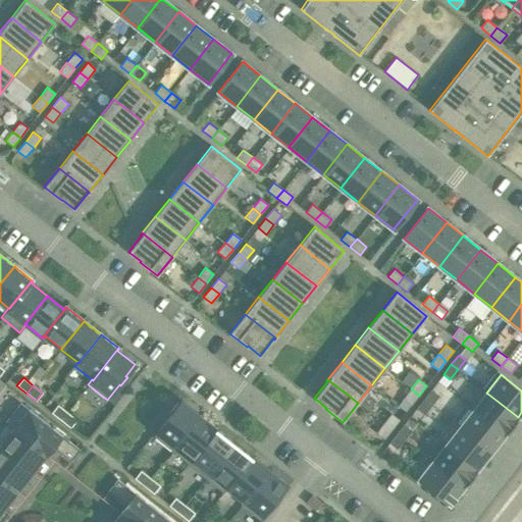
[(411,388),(403,399),(411,405),(419,396),(411,388)]
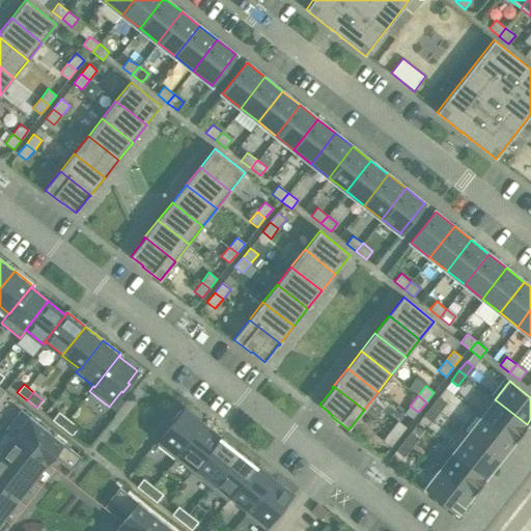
[(439,396),(431,406),(438,411),(445,401),(439,396)]
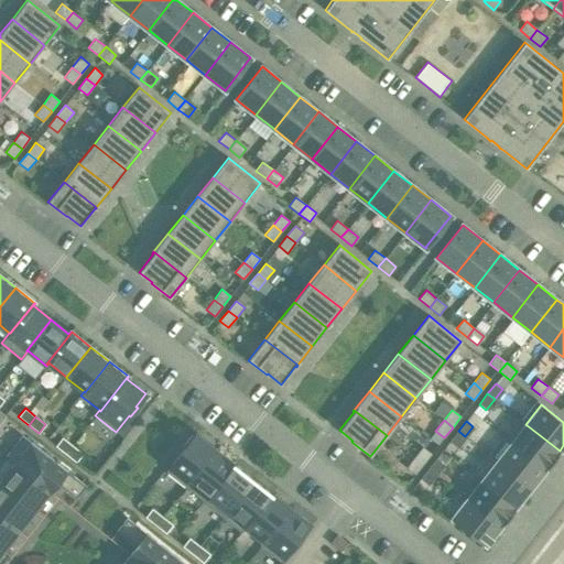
[(525,424),(510,442),(545,469),(560,451),(525,424)]
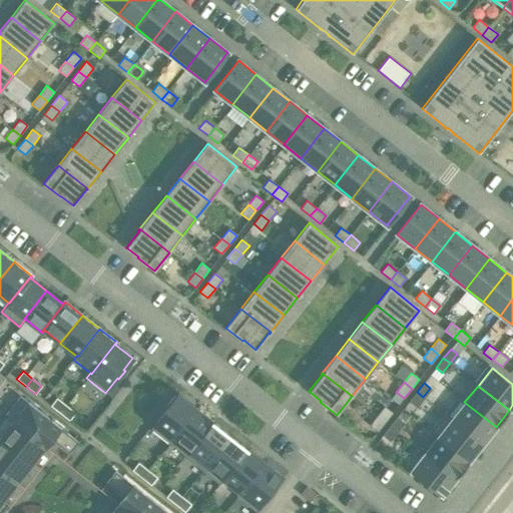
[(417,392),(409,402),(416,407),(423,397),(417,392)]
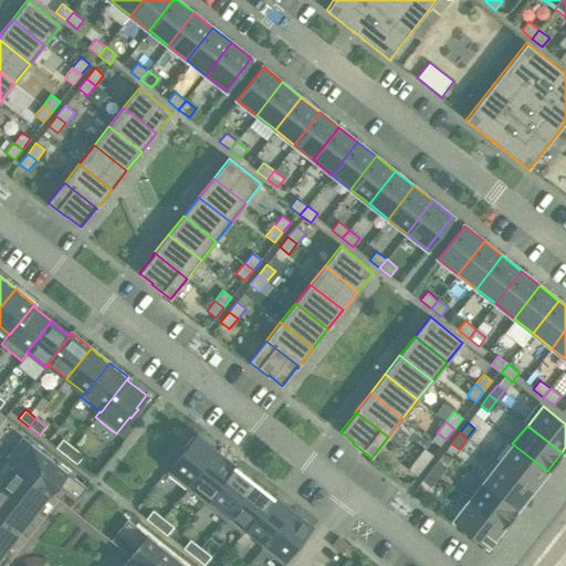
[(187,448),(167,473),(186,489),(216,451),(197,436),(195,439),(192,437),(185,447),(187,448)]
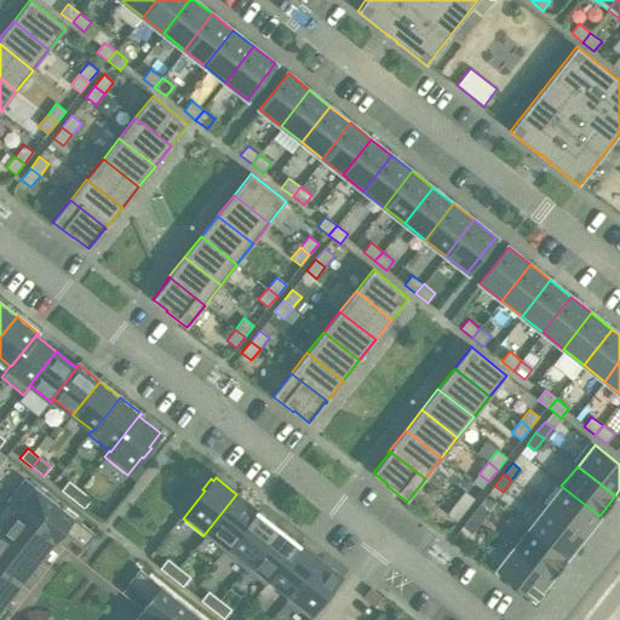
[(26,480),(7,501),(55,540),(62,530),(84,547),(95,534),(26,480)]
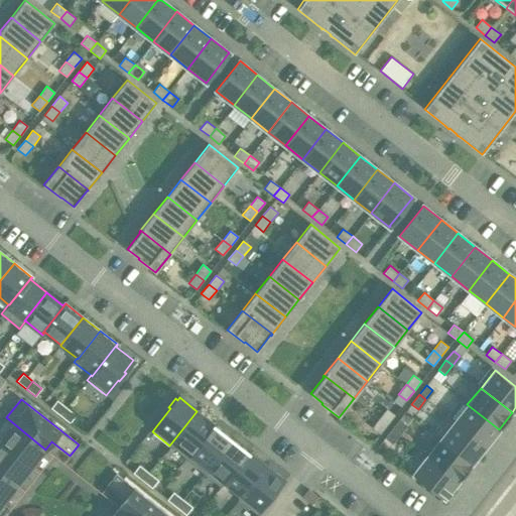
[(56,400),(50,408),(60,415),(67,408),(56,400)]
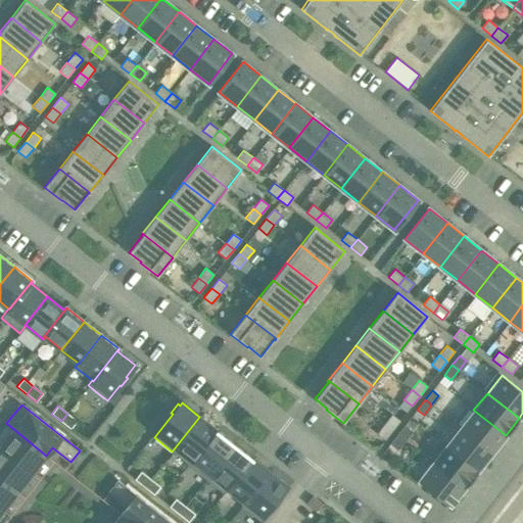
[(473,410),(460,427),(491,453),(506,435),(473,410)]
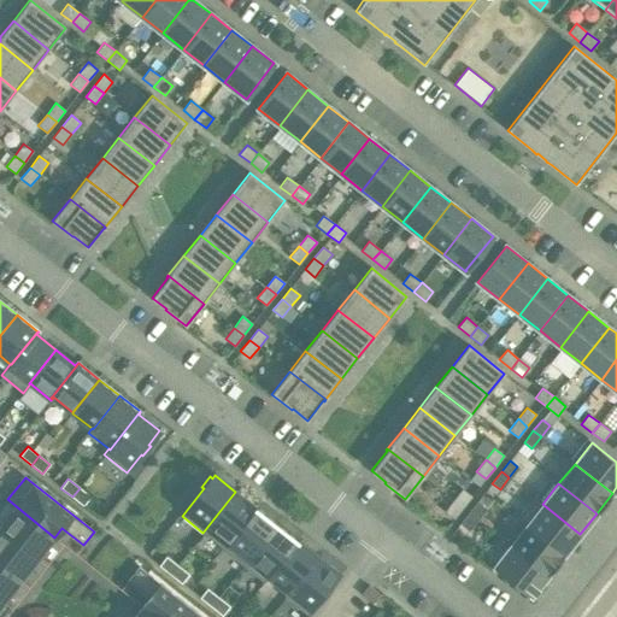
[(80,488),(72,497),(83,506),(90,497),(80,488)]
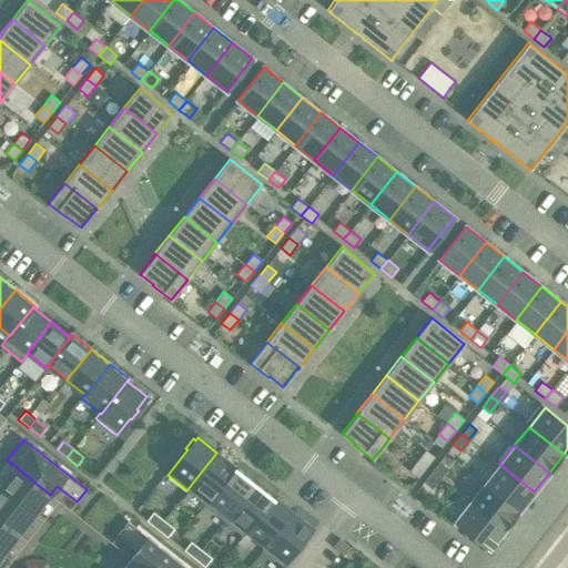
[(425,450),(417,460),(426,467),(434,457),(425,450)]
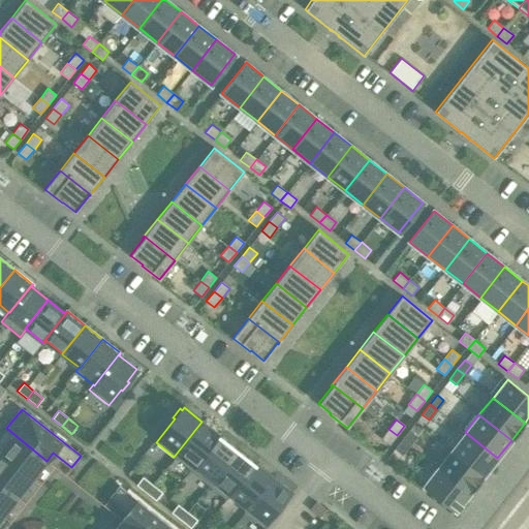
[(201,422),(174,457),(191,471),(219,435),(201,422)]
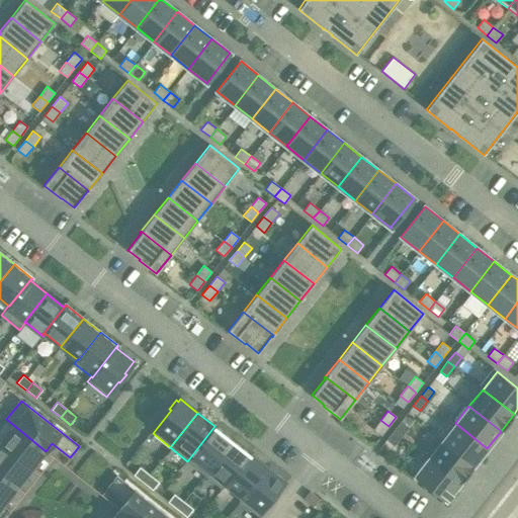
[(6,419),(0,426),(0,443),(31,469),(46,451),(6,419)]
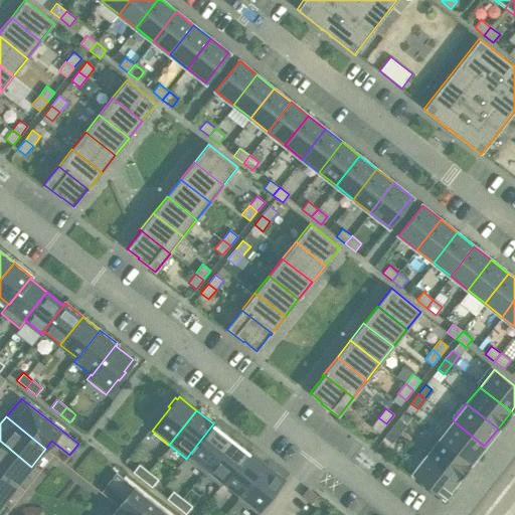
[(378,417),(371,427),(379,434),(386,423),(378,417)]
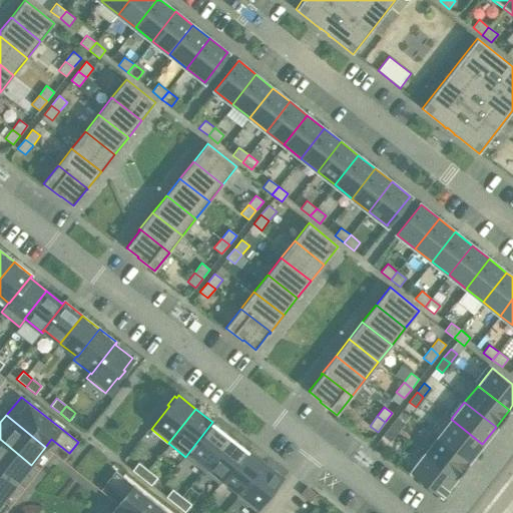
[(397,417),(390,426),(396,431),(403,422),(397,417)]
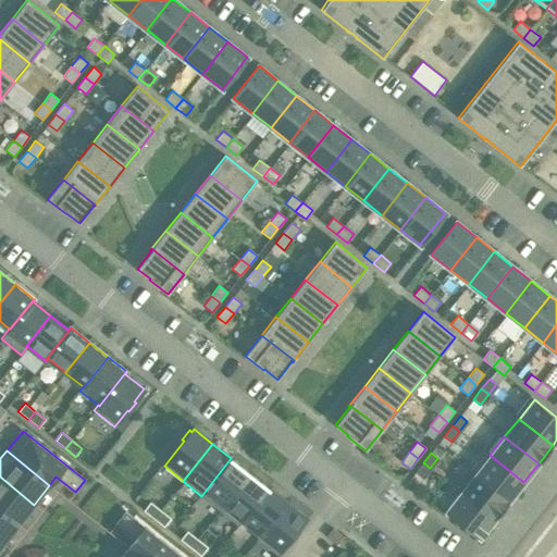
[(490,455),(475,473),(509,500),(523,482),(490,455)]
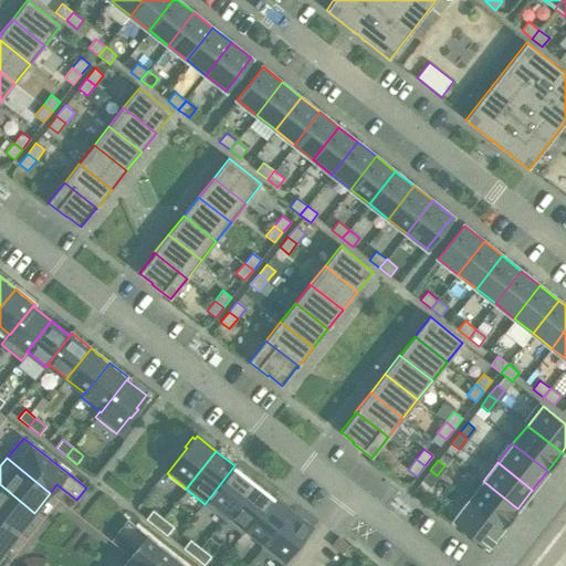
[(234,465),(205,504),(223,519),(253,480),(234,465)]
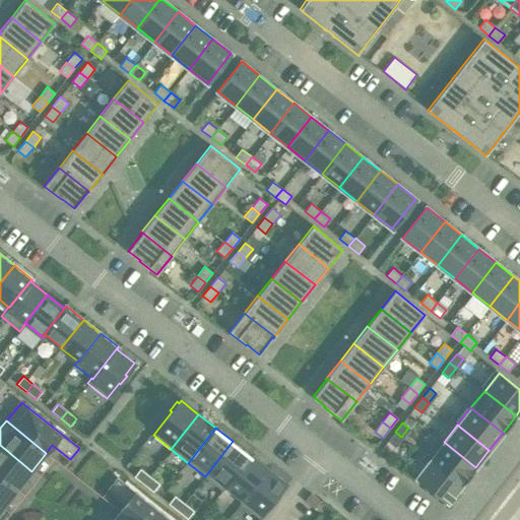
[(395,432),(387,441),(394,446),(401,437),(395,432)]
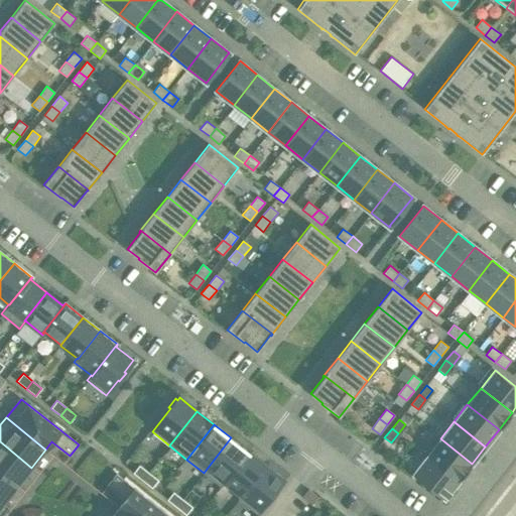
[(231,437),(204,473),(222,487),(225,483),(224,483),(248,452),(231,437)]
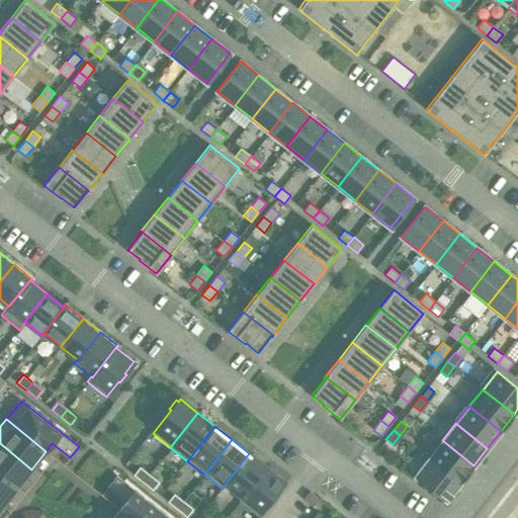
[(442,440),(428,457),(460,483),(473,465),(442,440)]
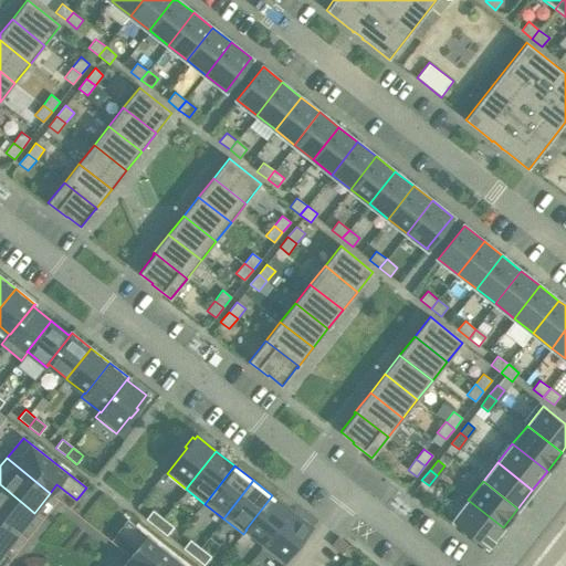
[(0,484),(0,516),(19,533),(34,513),(0,484)]
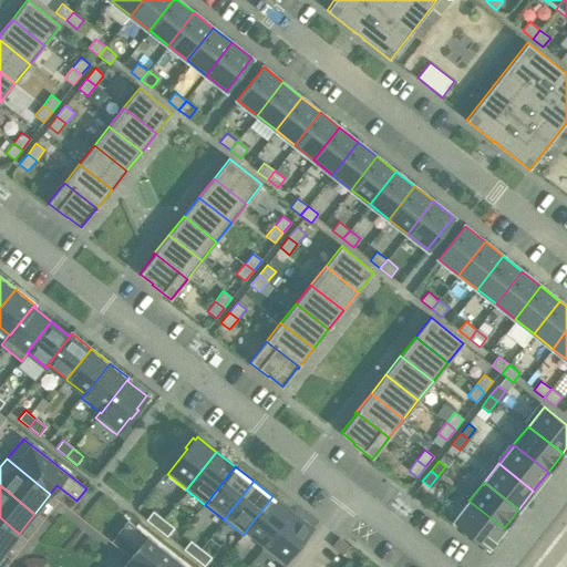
[(272,496),(246,531),(247,531),(264,544),(265,545),(291,511),(272,496)]
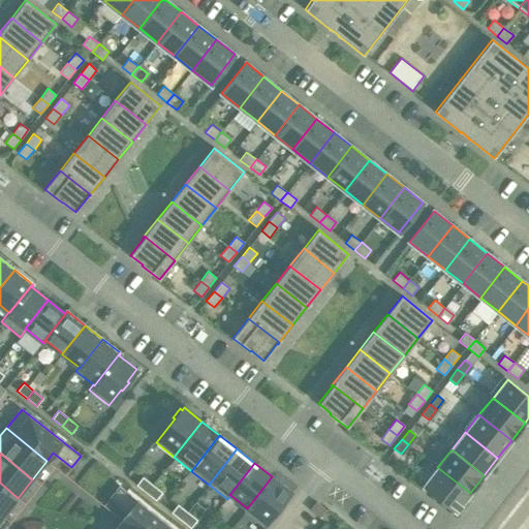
[(437,467),(423,486),(456,511),(470,493),(437,467)]
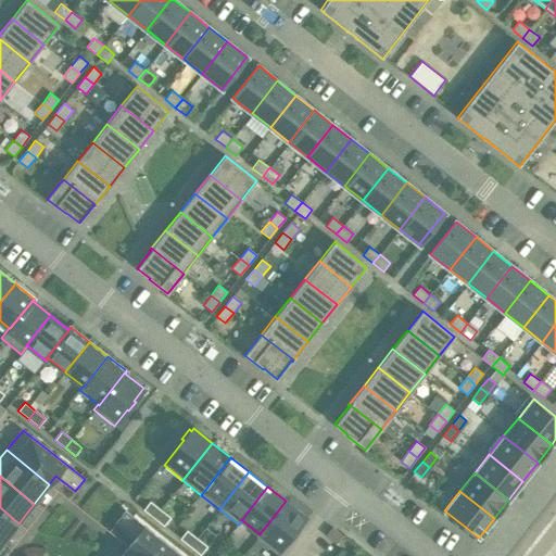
[(150,501),(143,509),(153,518),(160,509),(150,501)]
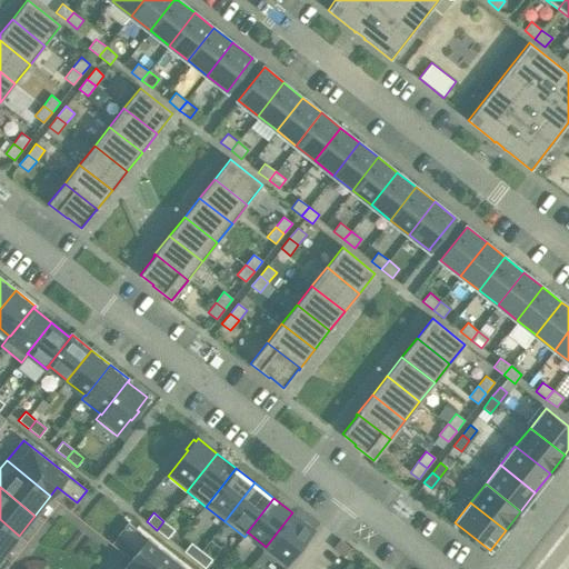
[(265,546),(262,550),(282,567),(312,528),(292,512),(266,547),(265,546)]
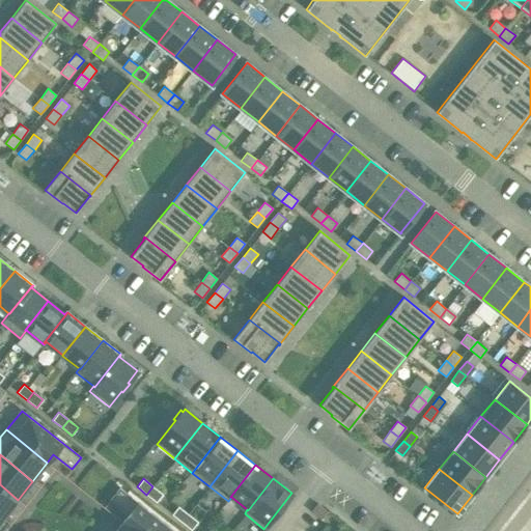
[(0,514),(3,518),(18,500),(0,484),(0,514)]
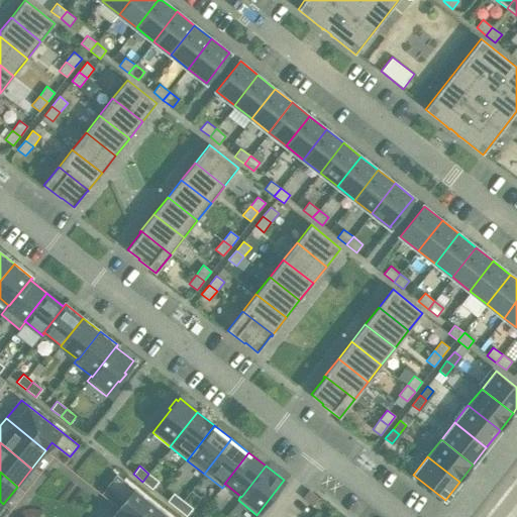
[(148,474),(142,482),(152,489),(159,481),(148,474)]
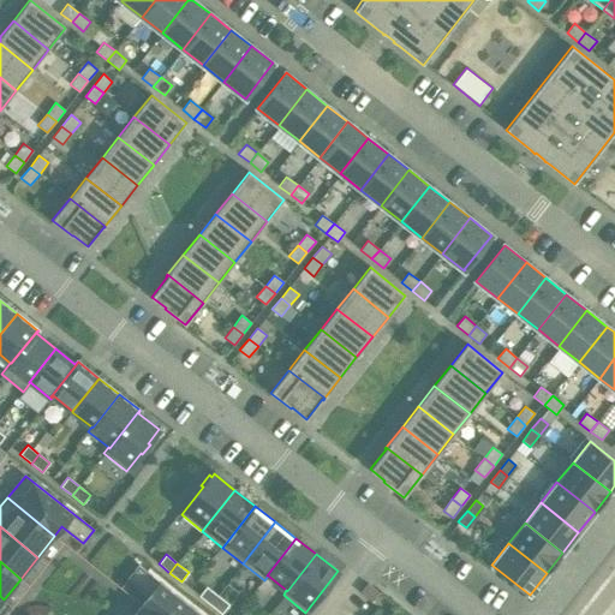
[(202,614),(138,565),(127,579),(149,596),(142,604),(155,614),(202,614)]
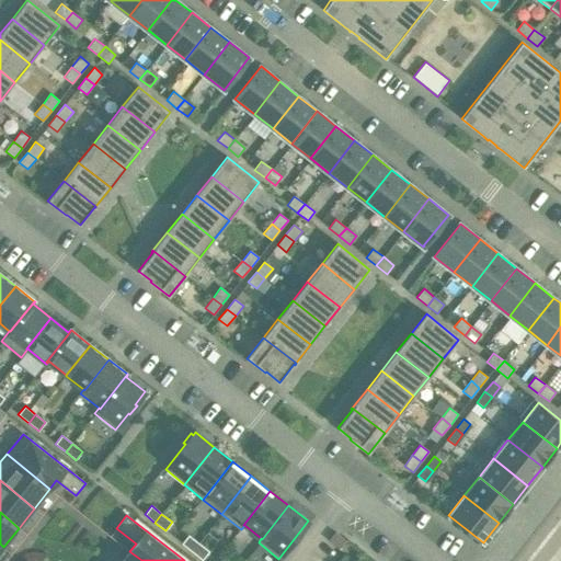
[(335,533),(329,540),(339,549),(346,540),(335,533)]
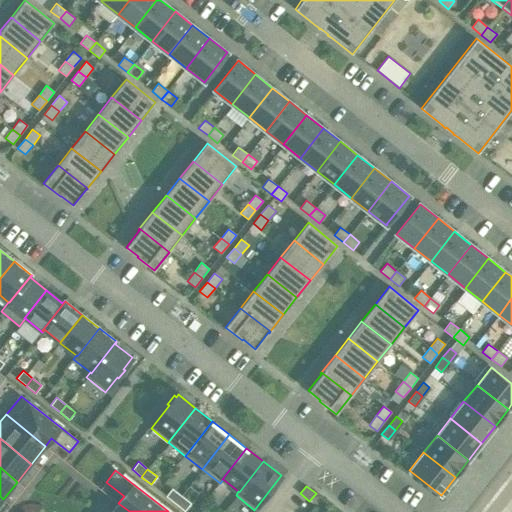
[(172,488),(166,496),(175,503),(181,496),(172,488)]
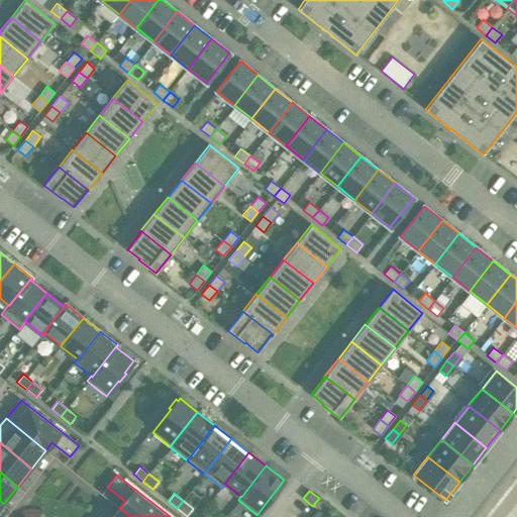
[(183,501),(177,508),(186,516),(193,508),(183,501)]
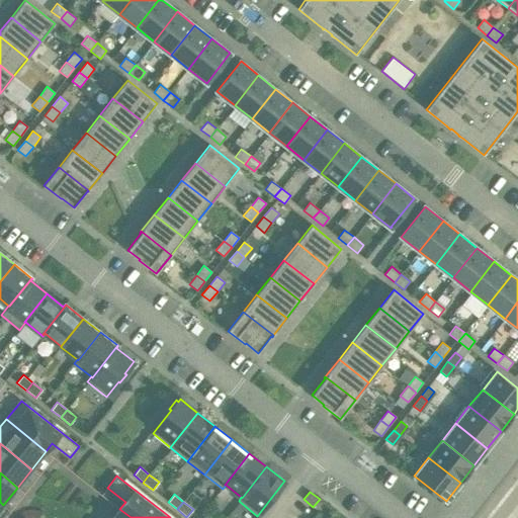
[(131,517),(119,509),(111,517),(131,517)]
